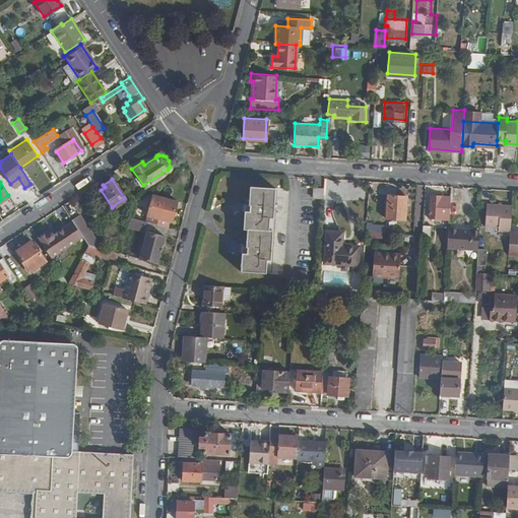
[(272,218),(274,187),(249,186),(248,210),(244,210),(243,230),(247,230),(245,254),(241,254),(240,271),(266,273),(267,260),(270,260),(271,231),(269,230),(269,218),(272,218)]
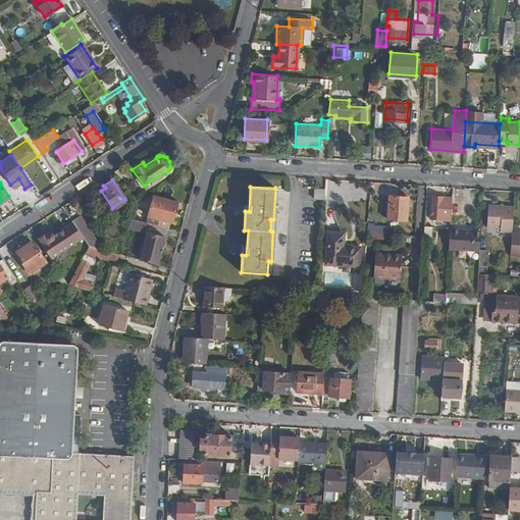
[(323,199),(324,189),(314,189),(314,199),(323,199)]
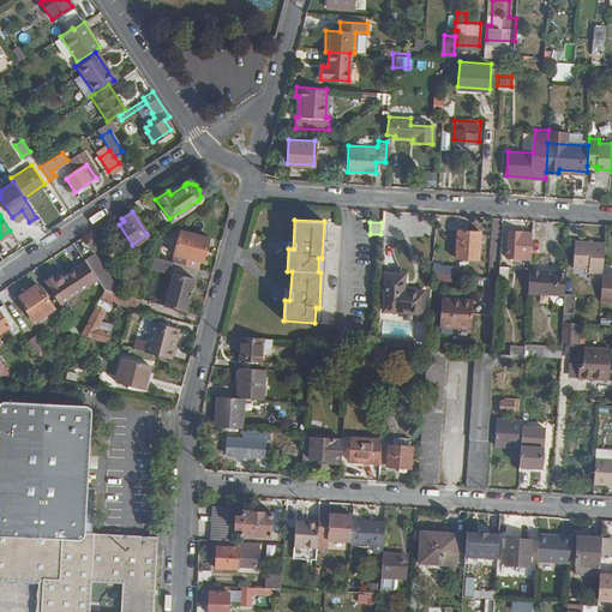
[(479,261),(481,231),(459,228),(456,258),(479,261)]
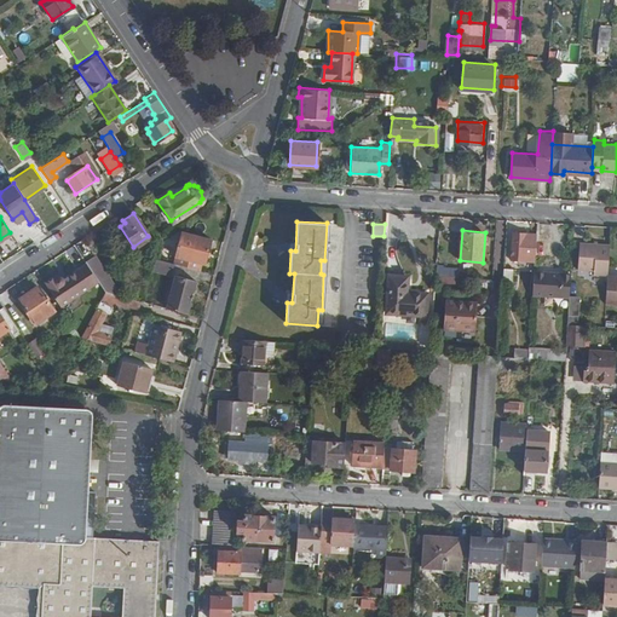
[(202,263),(208,240),(182,231),(172,263),(197,269),(200,263),(202,263)]
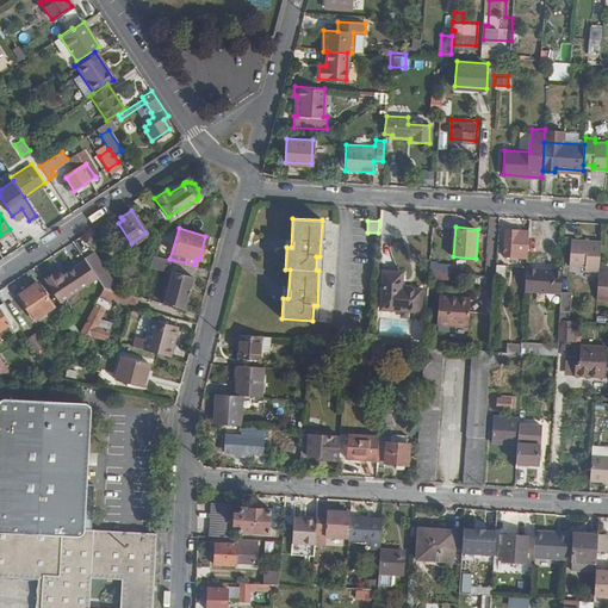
[(526,259),(528,230),(504,229),(503,258),(526,259)]
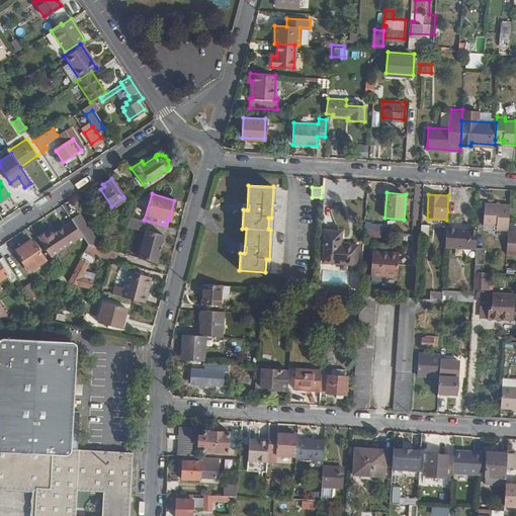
[(508,227),(510,207),(499,207),(500,203),(485,203),(485,226),(508,227)]
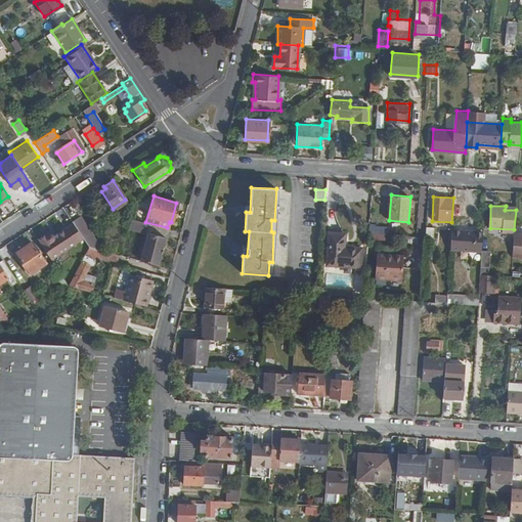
[(101,250),(79,216),(71,221),(72,222),(82,237),(89,247),(101,250)]
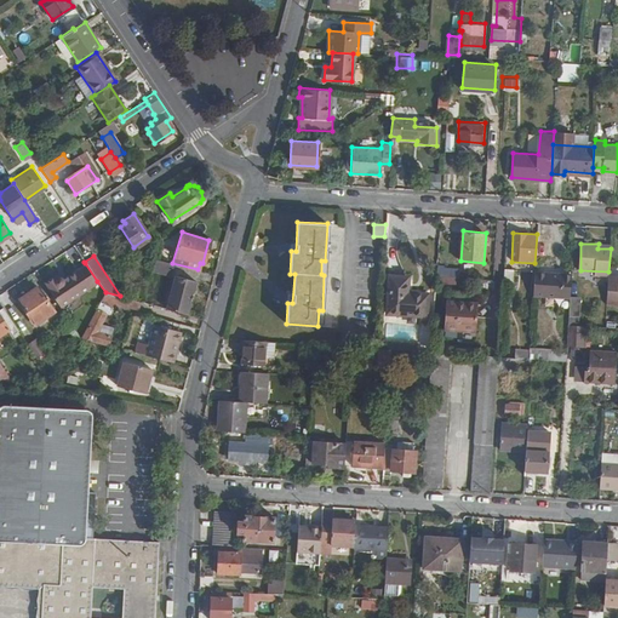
[(167,273),(171,262),(154,258),(152,268),(167,273)]
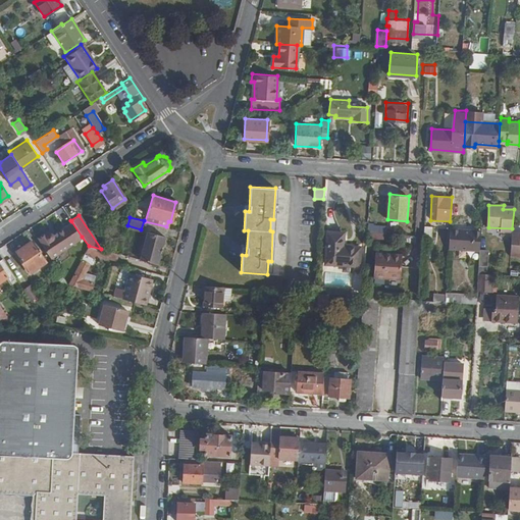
[(50,258),(82,237),(71,221),(52,236),(50,232),(48,231),(44,231),(36,238),(50,258)]
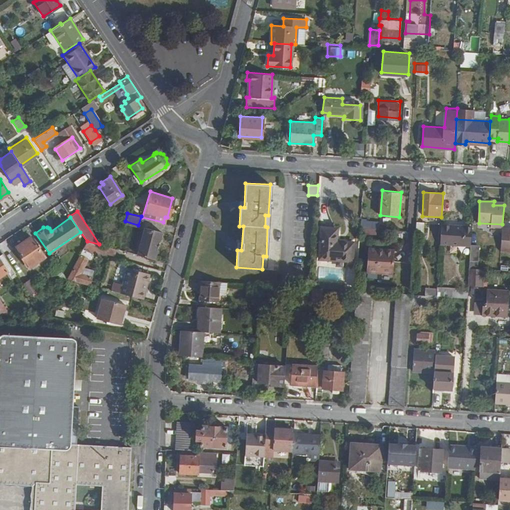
[(361,218),(361,233),(376,232),(376,218),(361,218)]
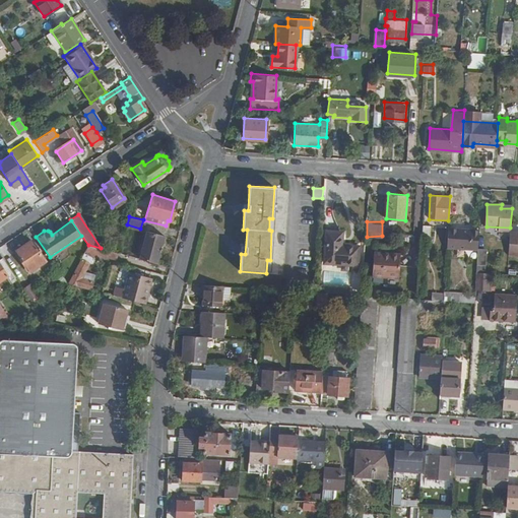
[(430,240),(431,225),(423,225),(422,239),(430,240)]
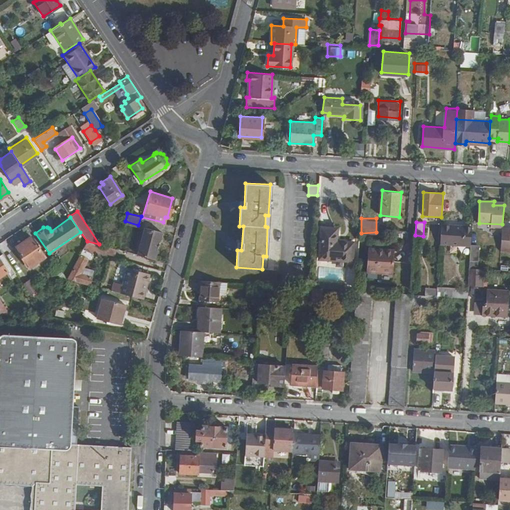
[(470,246),(471,231),(464,230),(464,225),(441,224),(440,244),(470,246)]
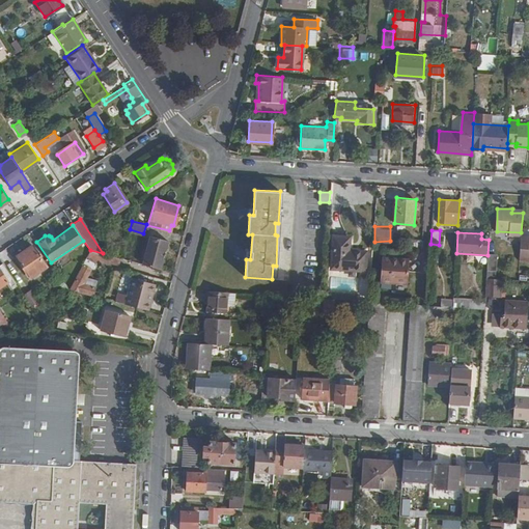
[(528,260),(528,235),(521,235),(520,260),(528,260)]
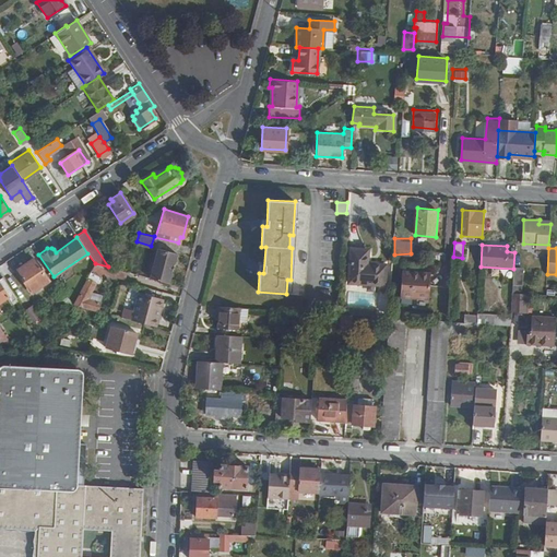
[(168,283),(176,253),(158,249),(150,279),(168,283)]
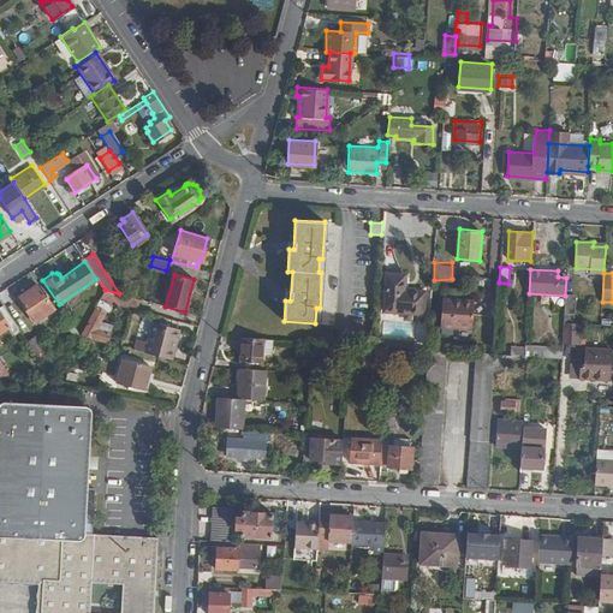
[(423,313),(424,292),(403,291),(404,275),(387,274),(385,310),(423,313)]
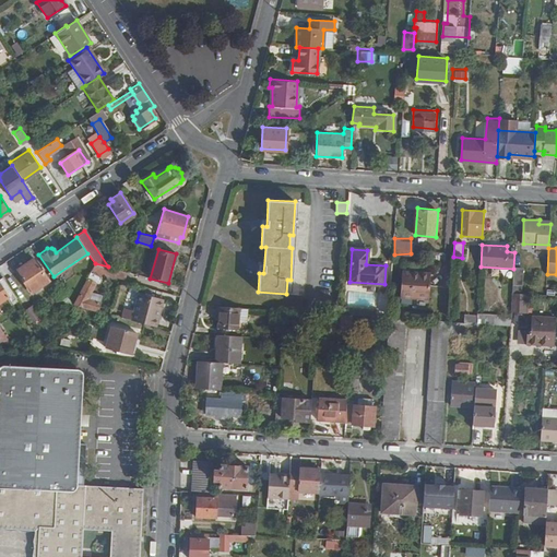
[(56,291),(34,259),(16,270),(31,292),(39,286),(47,297),(56,291)]
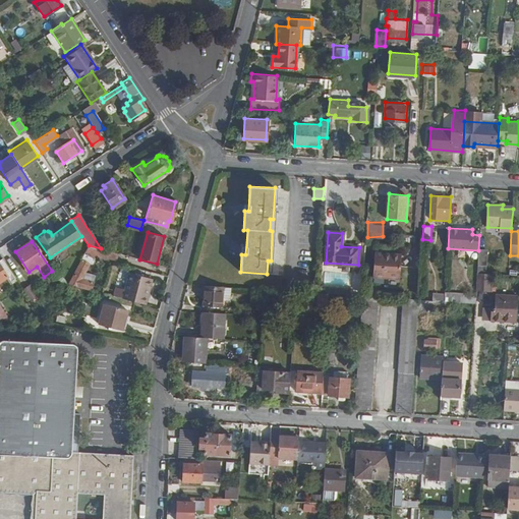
[(101,248),(89,245),(85,251),(115,260),(117,253),(101,248)]
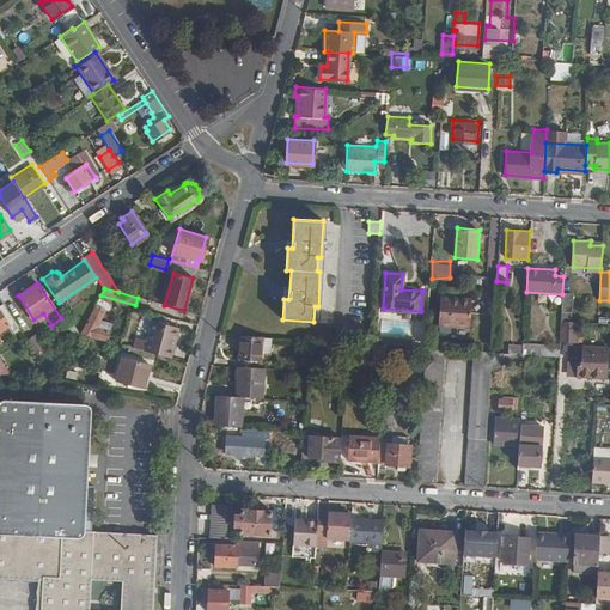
[(98,328),(105,311),(109,310),(110,305),(108,303),(98,298),(80,333),(110,341),(111,333),(98,328)]
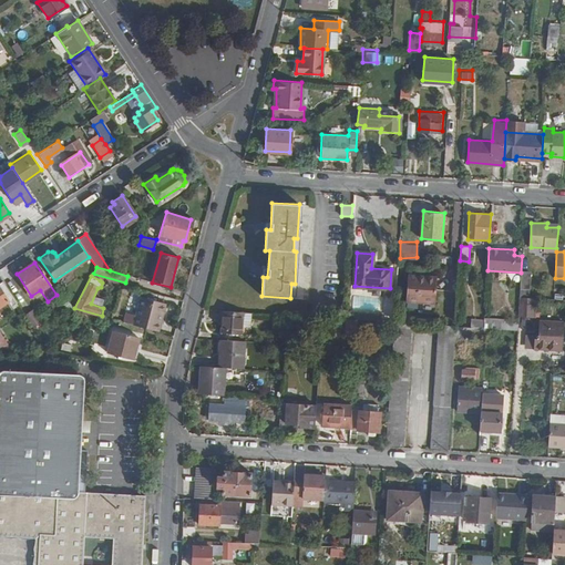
[(434,302),(437,279),(409,277),(407,301),(434,302)]
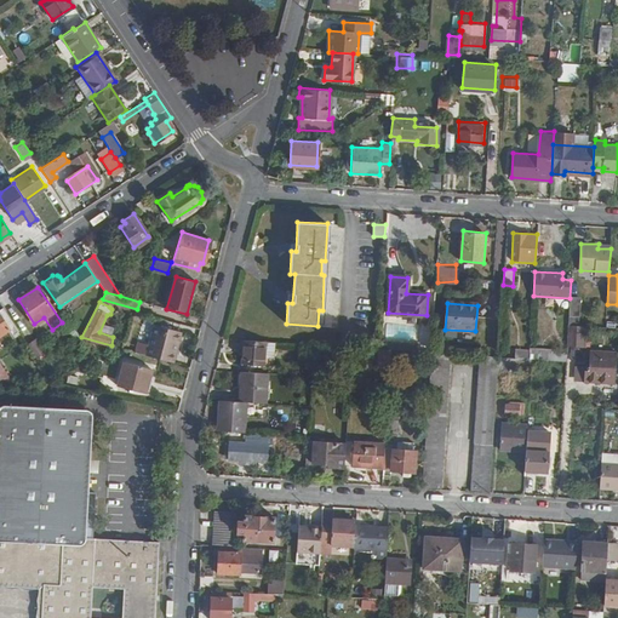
[(18,332),(3,308),(0,309),(0,343),(1,342),(0,339),(0,336),(10,331),(12,336),(18,332)]
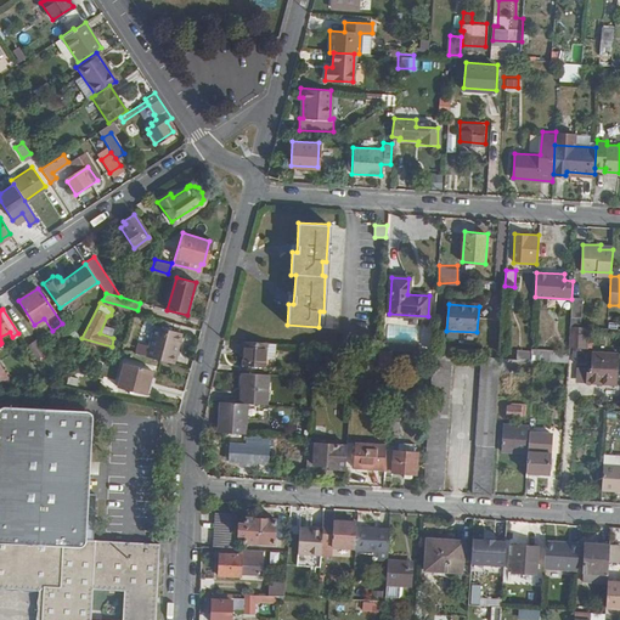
[(173,353),(179,332),(153,325),(146,356),(173,364),(176,354),(173,353)]
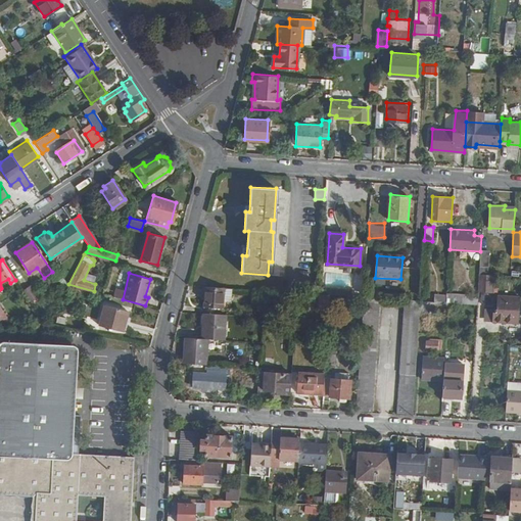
[(487,287),(488,280),(493,280),(493,275),(479,274),(478,286),(487,287)]
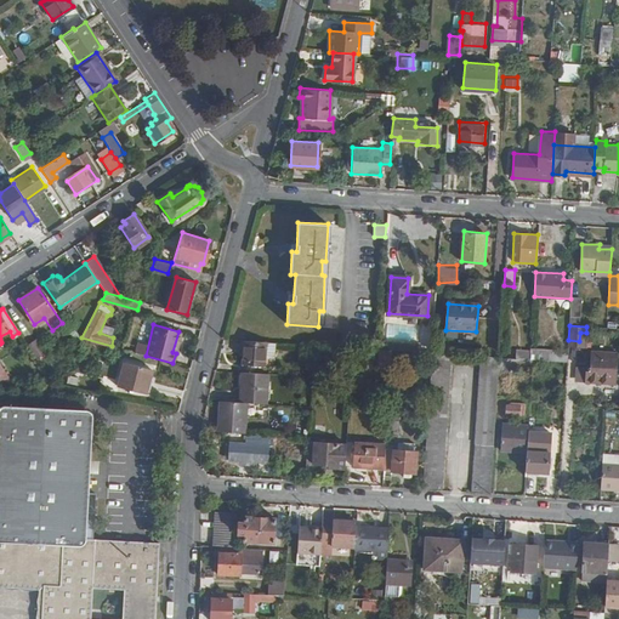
[(41,350),(33,338),(24,342),(33,356),(41,350)]
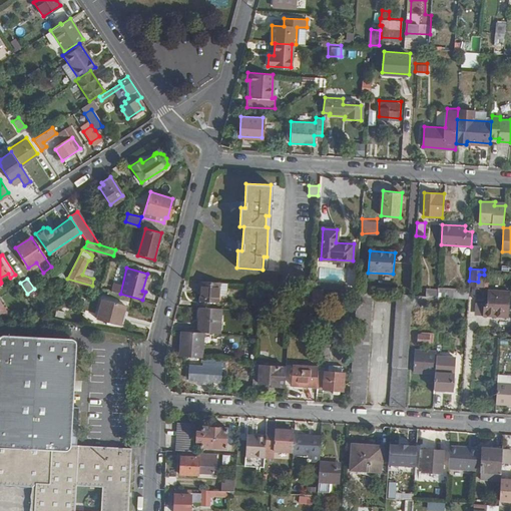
[(217,304),(218,283),(200,281),(198,303),(217,304)]
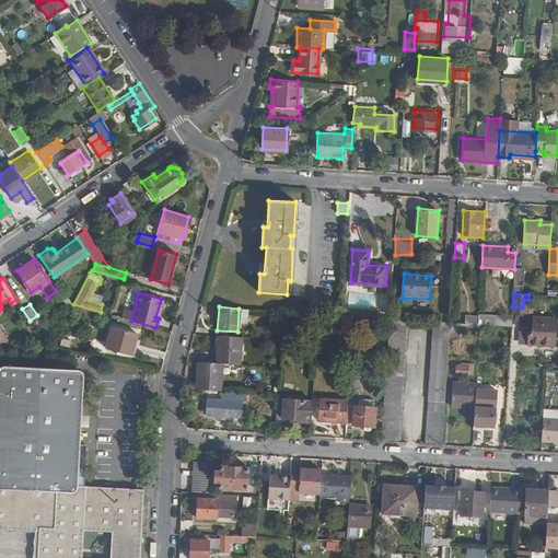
[(484,313),(484,323),(499,323),(498,312),(484,313)]
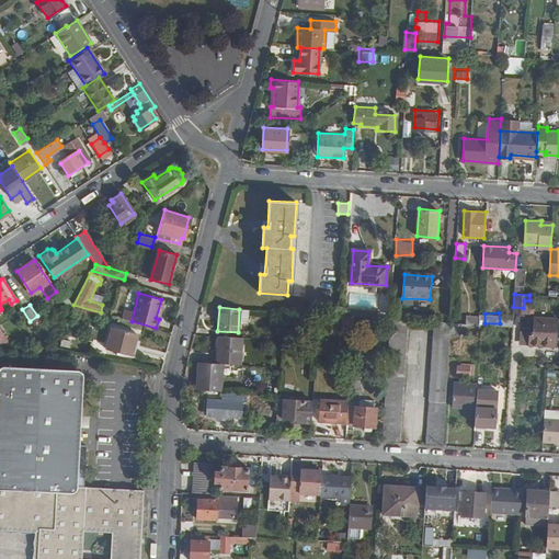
[(398,443),(406,319),(398,319),(389,318),(381,442),(398,443)]
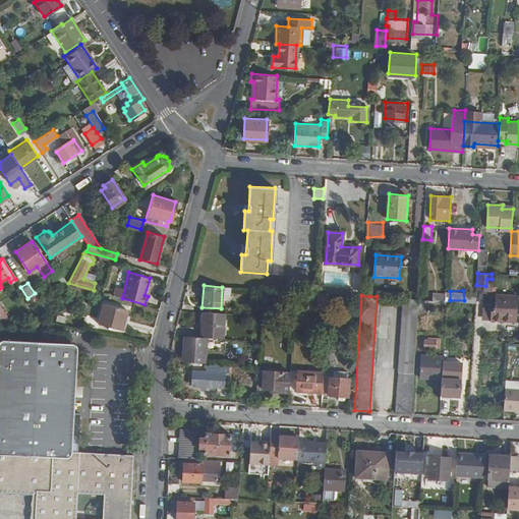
[(517,311),(518,296),(496,295),(495,310),(497,310),(497,320),(497,321),(515,322),(515,311),(517,311)]
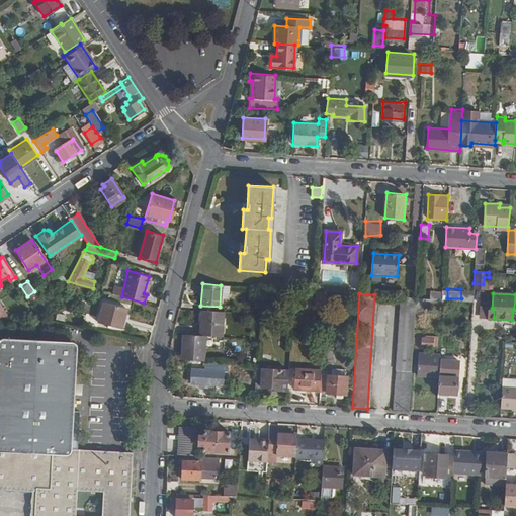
[(416,302),(416,297),(400,296),(393,411),(409,412),(416,302)]
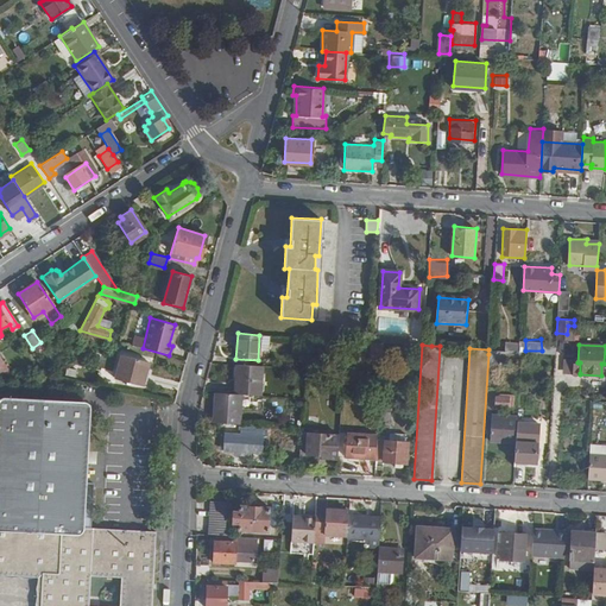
[(143,385),(149,361),(121,354),(114,378),(143,385)]
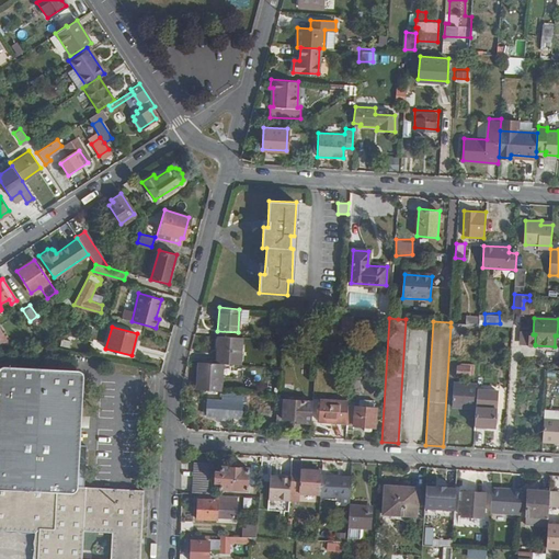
[(13,346),(0,328),(0,344),(13,346)]
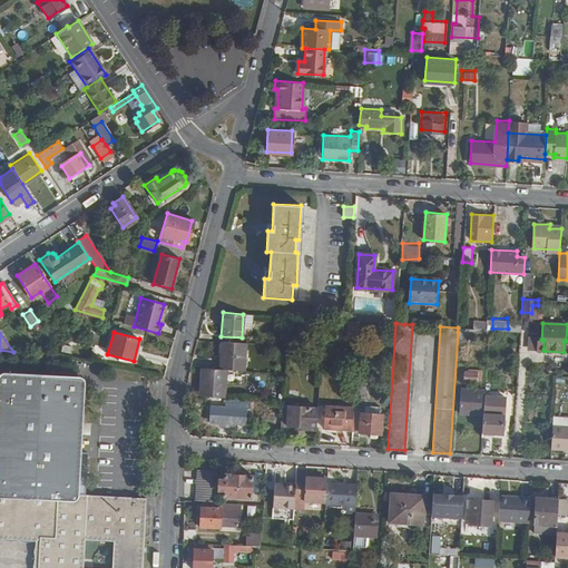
[(243,372),(245,344),(221,342),(218,371),(224,371),(243,372)]
